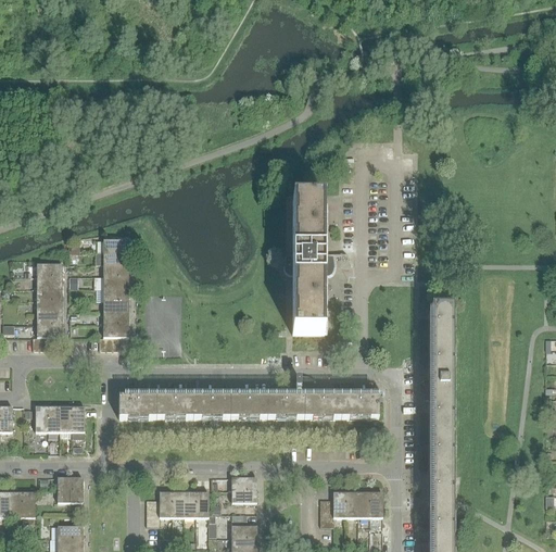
[(290,273),(292,274),(292,334),(324,334),(324,333),(327,333),(328,273),(329,273),(331,272),(332,270),(333,265),(333,263),(332,253),(348,253),(349,252),(327,253),(327,201),(324,201),(324,200),(292,200),(292,253),(286,253),(285,267),(286,271),(287,273),(290,273)]
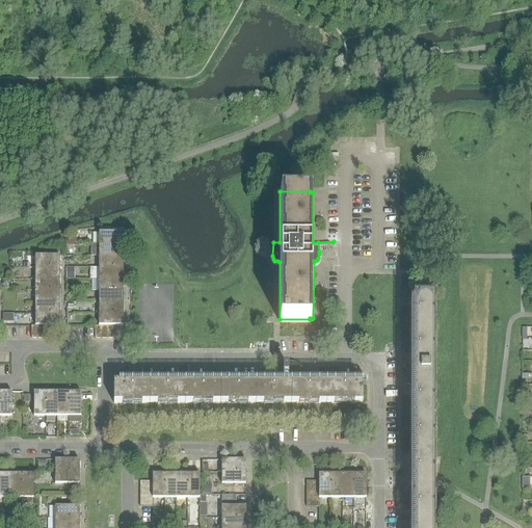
[(123,241),(123,230),(123,229),(99,229),(99,241),(123,241)]
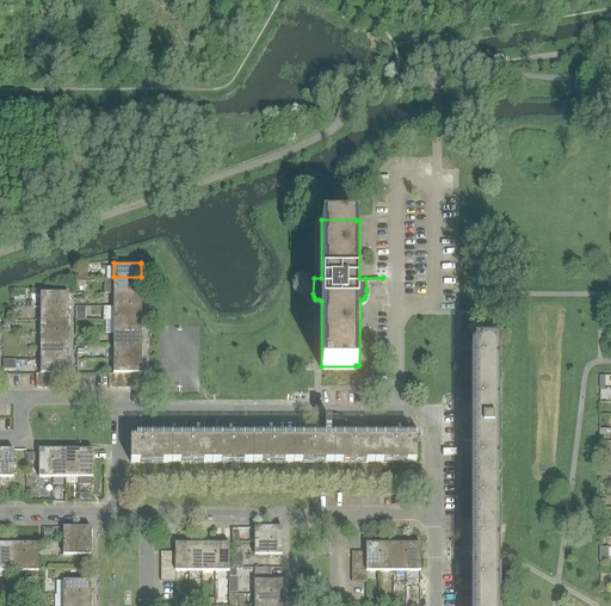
[(78,265),(78,278),(80,278),(87,278),(88,265),(78,265)]
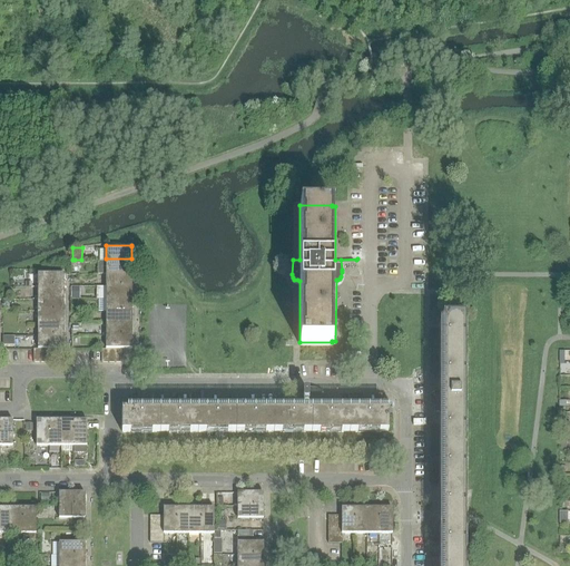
[(131,259),(106,259),(106,271),(131,271),(131,259)]
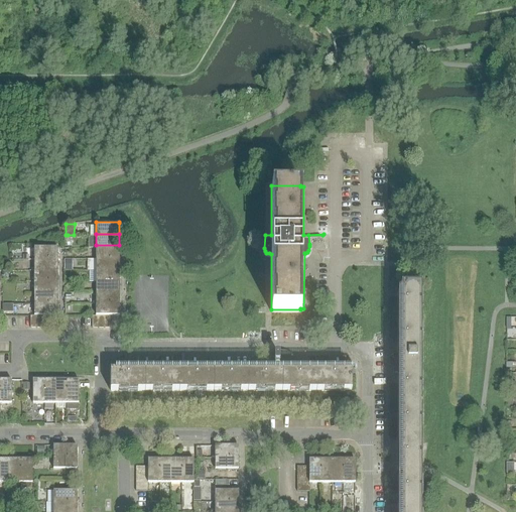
[(57,256),(57,244),(34,244),(34,256),(57,256)]
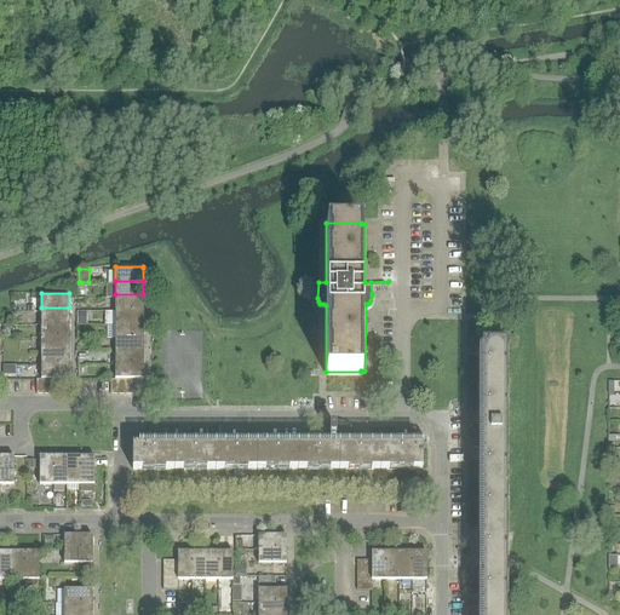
[(115,294),(115,308),(143,308),(143,294),(115,294)]
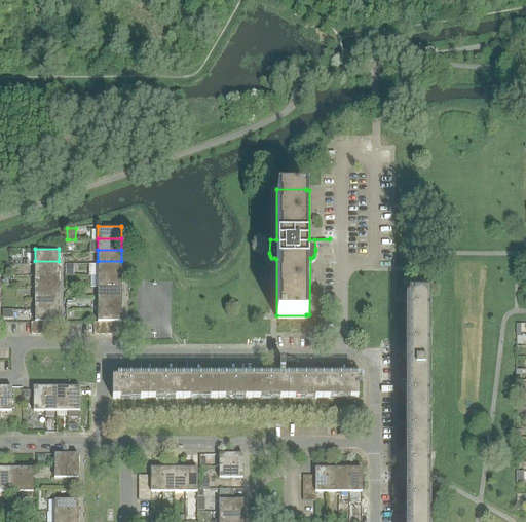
[(35,272),(59,272),(59,261),(35,261),(35,270),(35,272)]
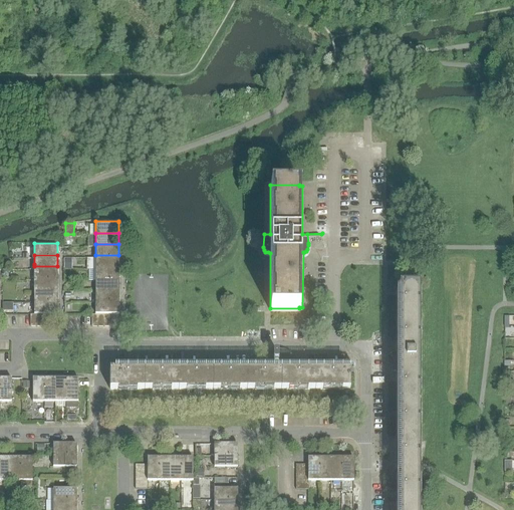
[(118,255),(95,255),(95,266),(118,266),(118,255)]
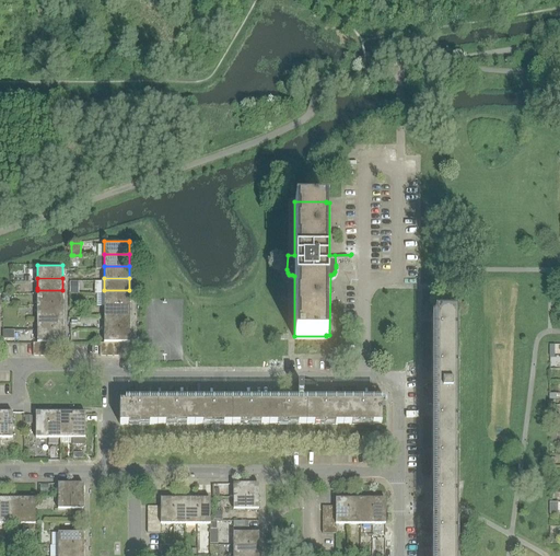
[(37,290),(37,302),(62,302),(62,290),(37,290)]
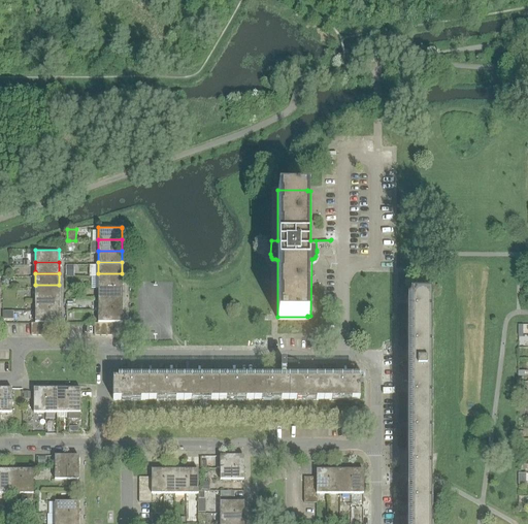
[(122,273),(98,273),(98,285),(122,285),(122,273)]
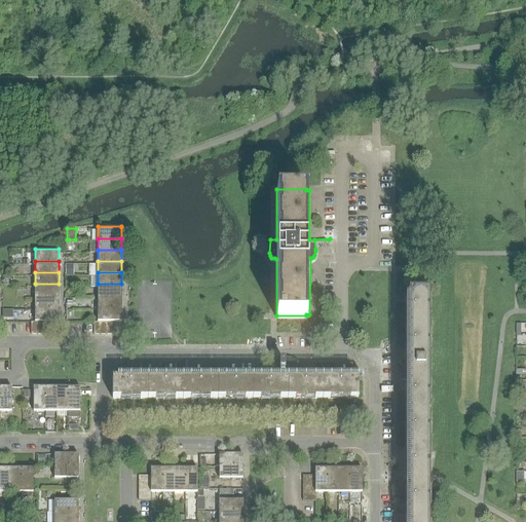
[(35,284),(35,295),(59,295),(59,284),(35,284)]
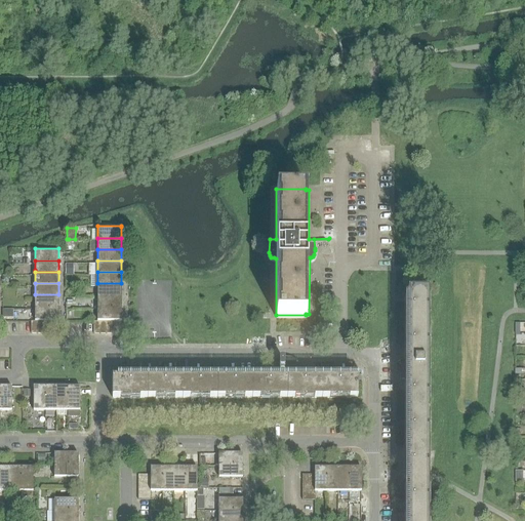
[(121,283),(97,283),(97,294),(121,294),(121,283)]
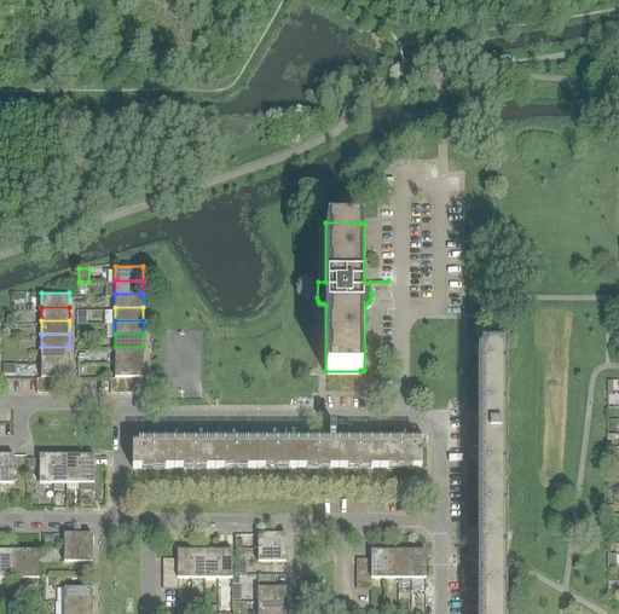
[(468,423),(468,433),(472,435),(472,442),(476,442),(478,442),(480,442),(480,527),(480,563),(480,613),(504,613),(504,563),(504,527),(504,340),(491,341),(480,341),(480,345),(480,348),(480,423),(478,423),(476,423),(472,421),(468,423)]
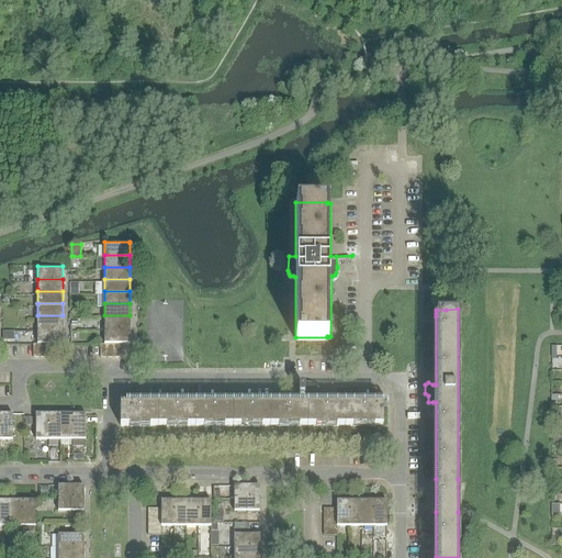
[(37,315),(37,327),(63,327),(63,315),(37,315)]
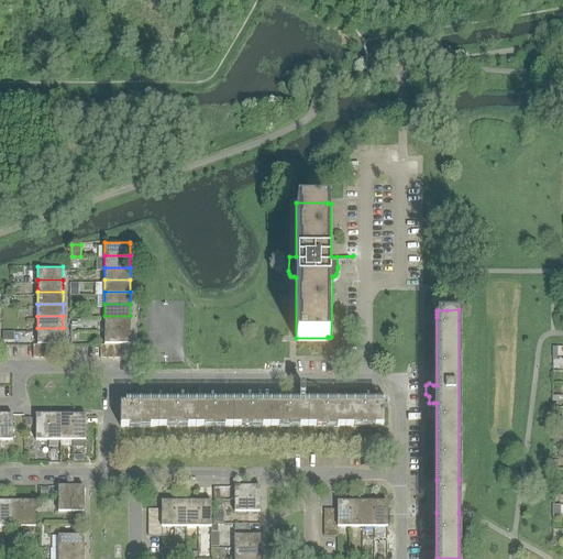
[(130,328),(130,316),(105,316),(105,328),(130,328)]
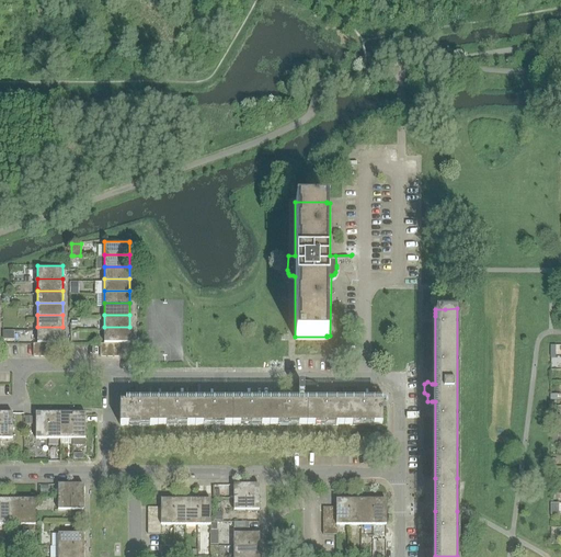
[(3,327),(3,336),(14,336),(14,327),(3,327)]
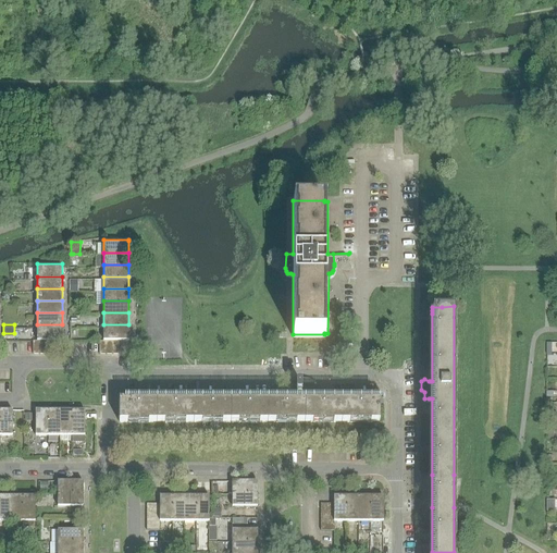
[(52,336),(52,338),(62,338),(62,324),(37,324),(37,336),(39,336),(46,336),(52,336)]
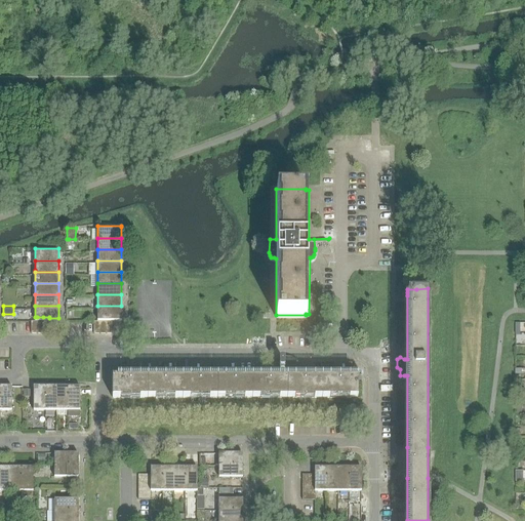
[(113,317),(121,317),(121,306),(97,306),(97,317),(99,317),(106,317),(113,317)]
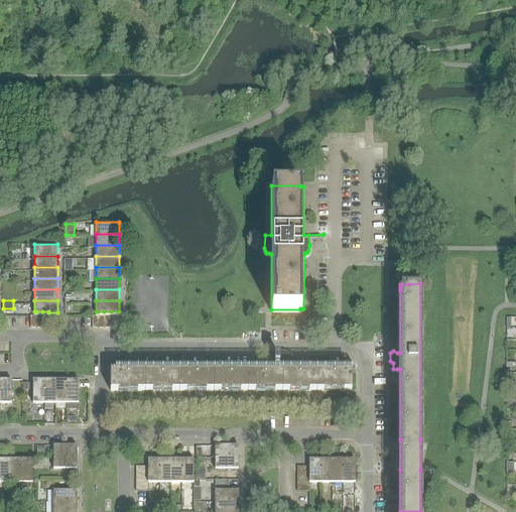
[(274,361),(279,361),(287,361),(287,353),(284,352),(282,351),(280,351),(277,351),(274,351),(274,361)]
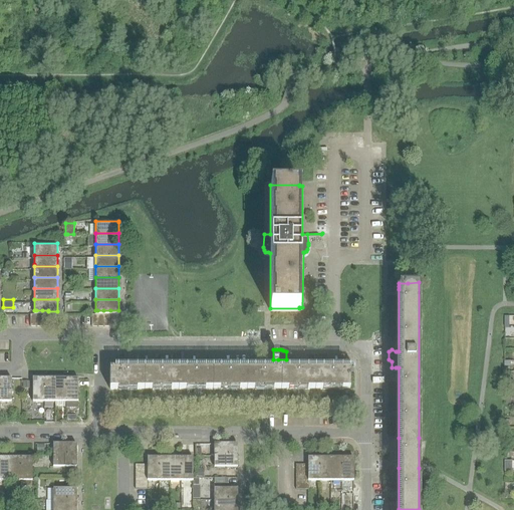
[(110,366),(110,387),(118,387),(137,387),(152,387),(171,387),(186,387),(205,387),(220,387),(239,387),(245,387),(254,387),(273,387),(288,387),(307,387),(322,387),(341,387),(349,387),(349,372),(349,366),(347,366),(115,366),(114,366),(110,366)]
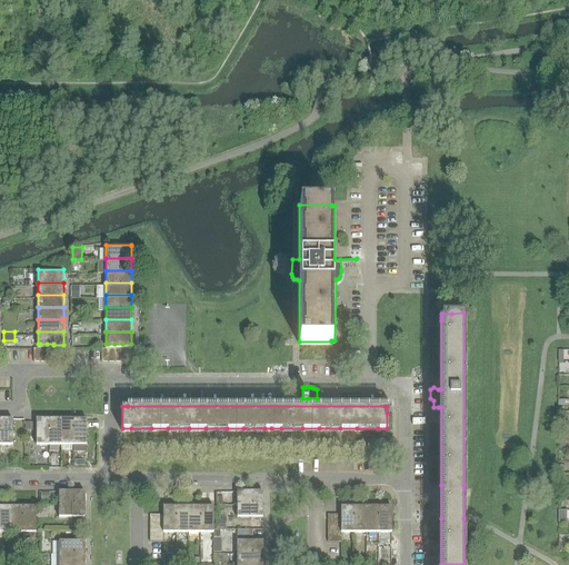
[(0,415),(0,440),(12,442),(12,416),(0,415)]
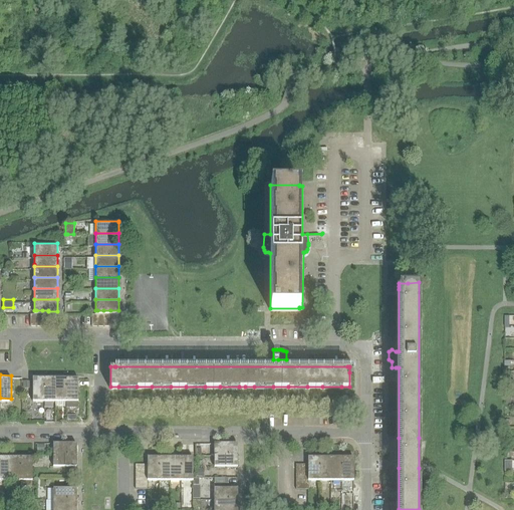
[(33,375),(32,399),(44,399),(44,375),(33,375)]
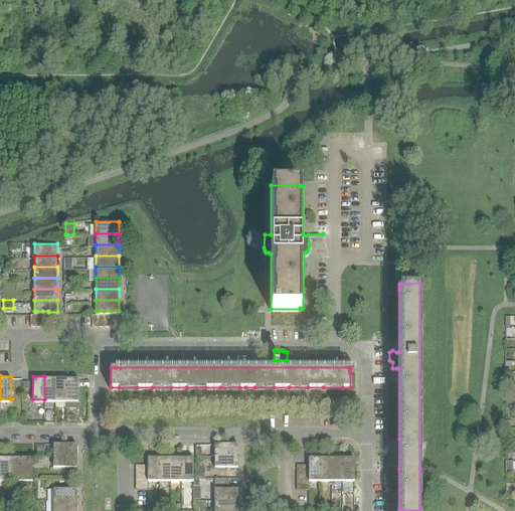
[(44,376),(44,399),(55,399),(55,376),(44,376)]
